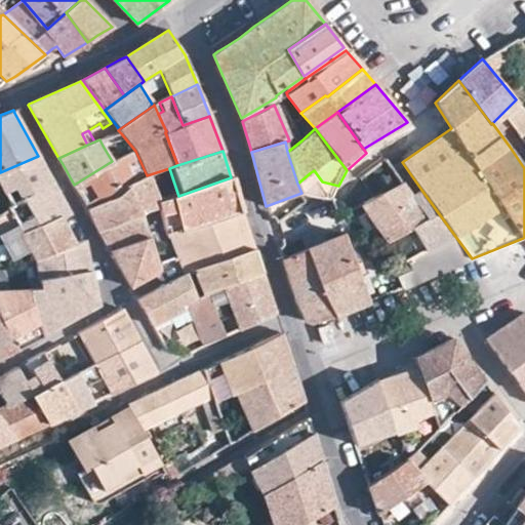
[(112,161),(74,185),(89,209),(117,198),(130,188),(128,185),(142,177),(131,152),(123,156),(112,161)]
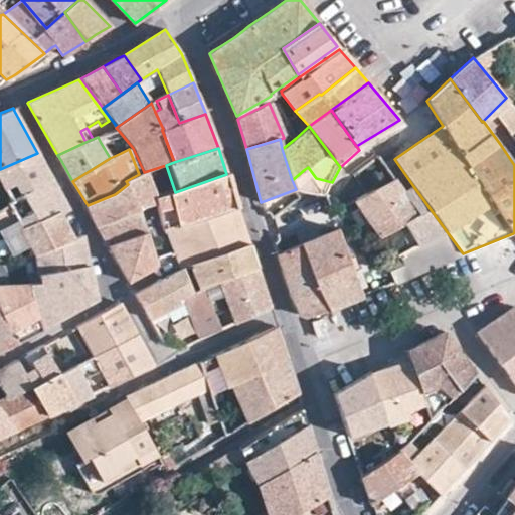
[(59,214),(69,210),(37,153),(0,169),(0,175),(12,202),(8,205),(22,229),(58,213),(59,214)]
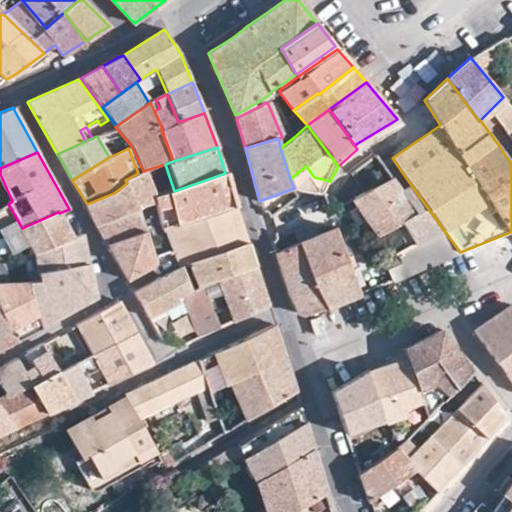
[(351,173),(364,192),(390,178),(381,164),(375,155),(351,173)]
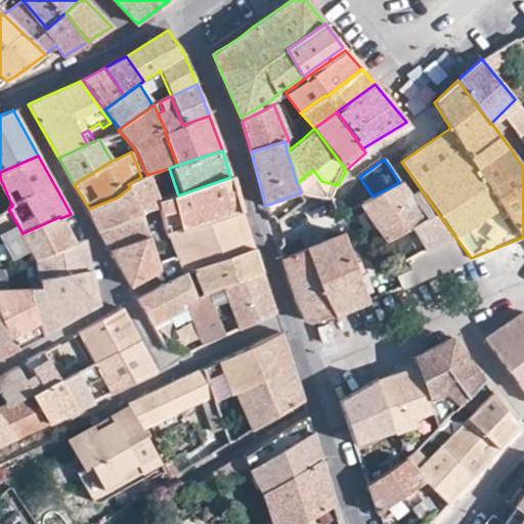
[(331,200),(338,185),(321,181),(313,170),(310,172),(297,183),(301,192),(331,199),(331,200)]
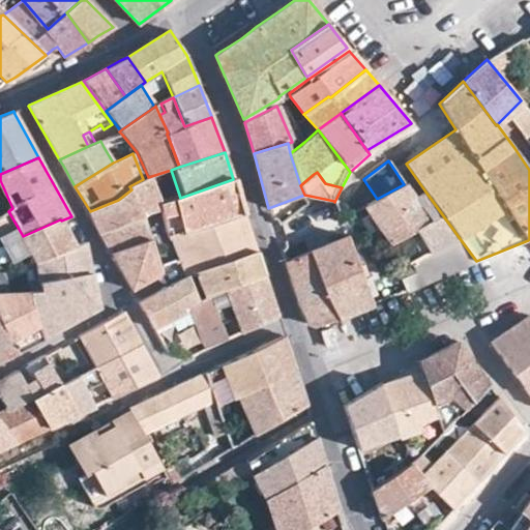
[(140,209),(159,201),(148,177),(143,179),(129,186),(131,189),(140,209)]
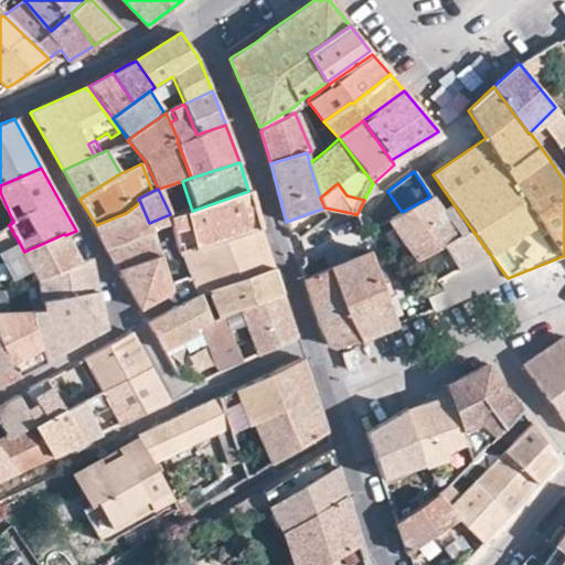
[(171,217),(172,222),(179,254),(181,253),(259,227),(248,191),(192,211),(171,217)]
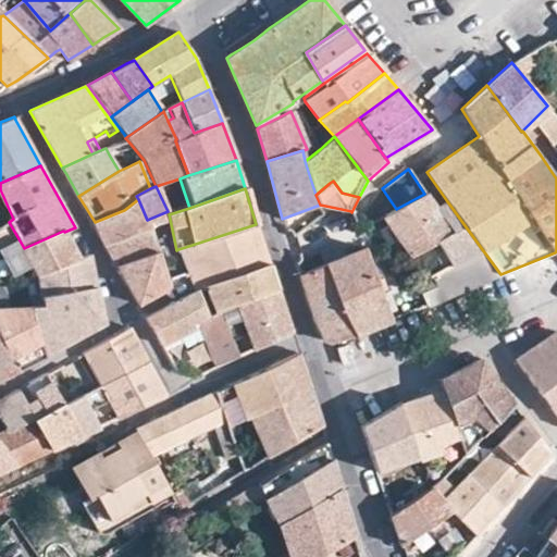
[(0,229),(9,222),(13,219),(0,189),(0,229)]
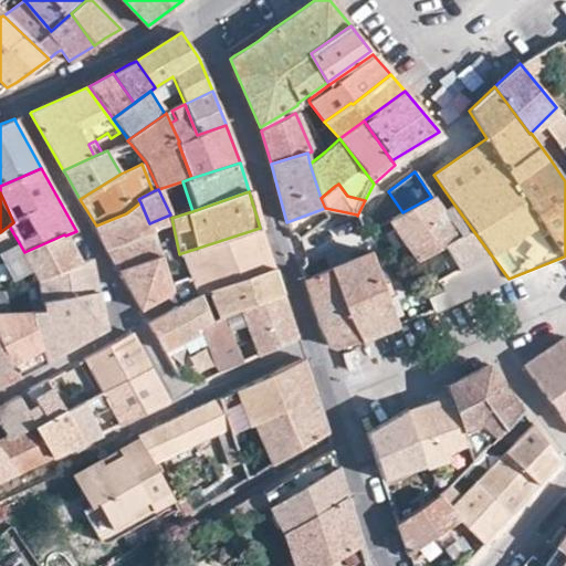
[(431,197),(402,212),(389,220),(417,261),(444,245),(461,236),(442,212),(431,197)]
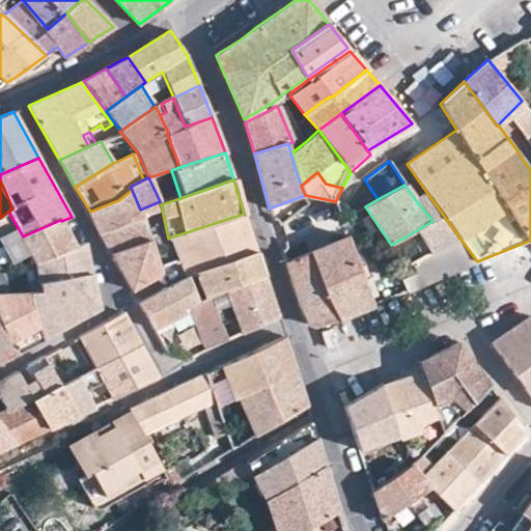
[(144,216),(140,210),(132,190),(118,200),(90,212),(101,232),(144,216)]
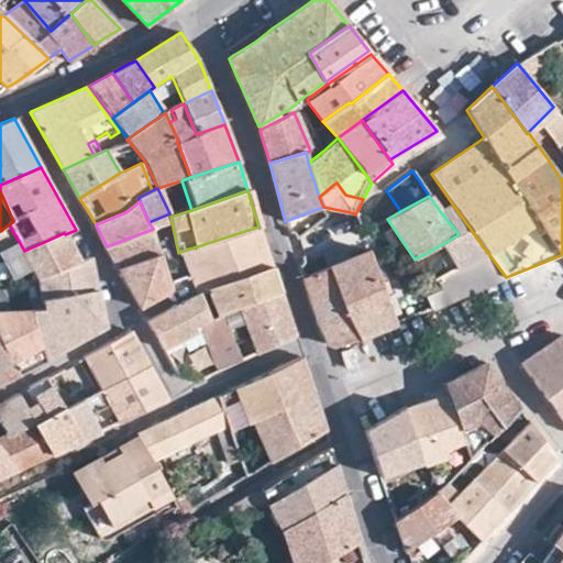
[(457,268),(487,252),(452,203),(440,211),(459,234),(442,244),(455,266),(457,268)]
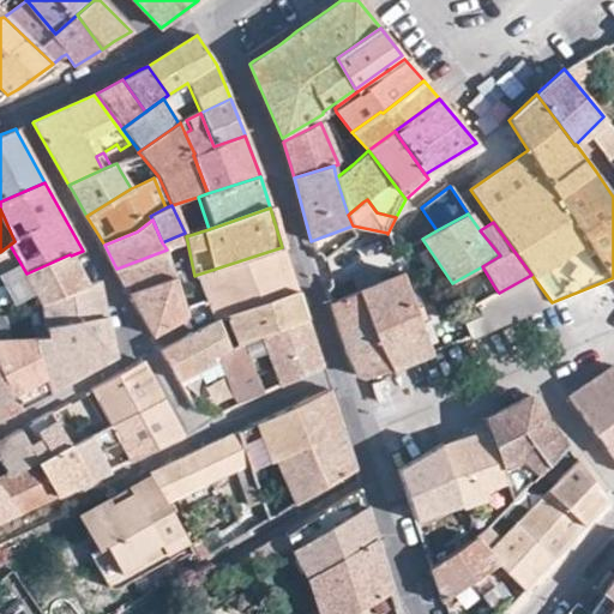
[(167,250),(187,241),(186,236),(185,233),(162,242),(167,250)]
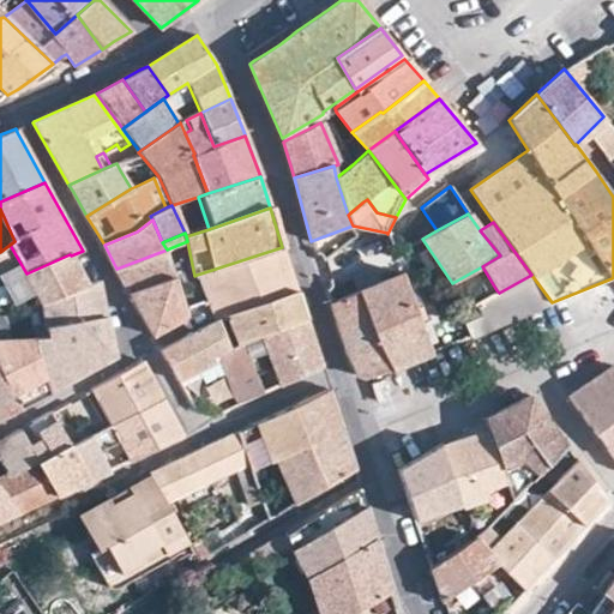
[(26,274),(10,245),(0,252),(0,271),(1,274),(0,272),(0,274),(16,302),(37,292),(42,302),(86,287),(86,286),(71,256),(70,254),(26,274)]
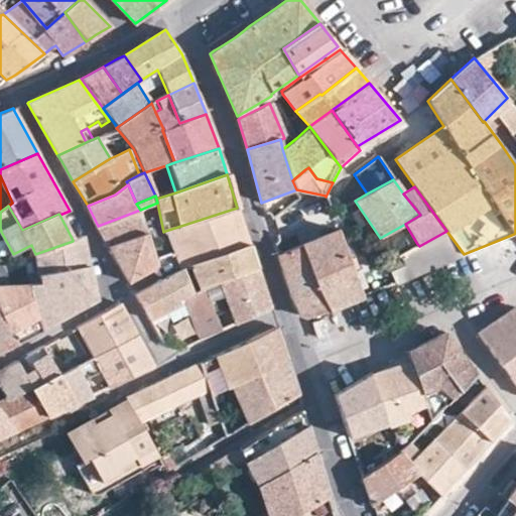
[(190,265),(249,246),(237,208),(165,231),(175,255),(180,269),(182,268),(183,270),(191,267),(190,265)]
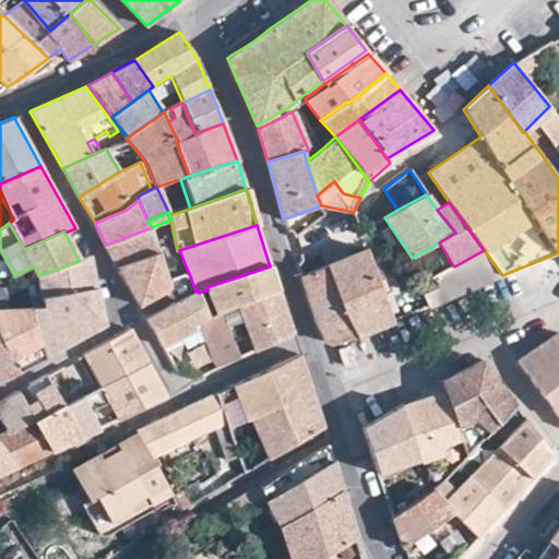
[(117,268),(157,252),(152,227),(106,245),(110,256),(116,265),(117,268)]
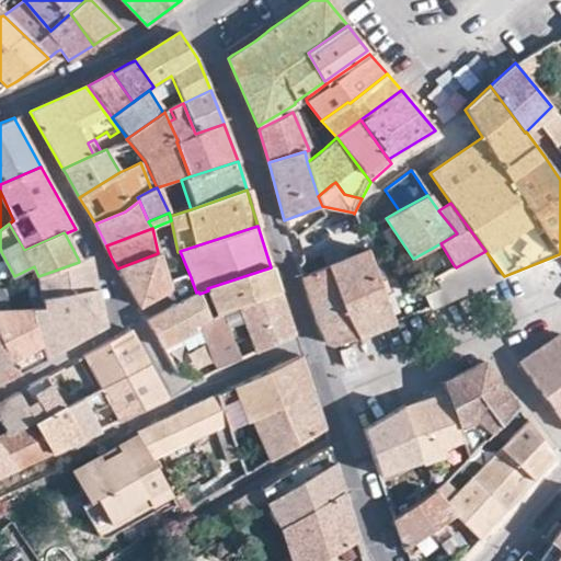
[(368,250),(328,266),(357,336),(364,335),(395,322),(368,250)]
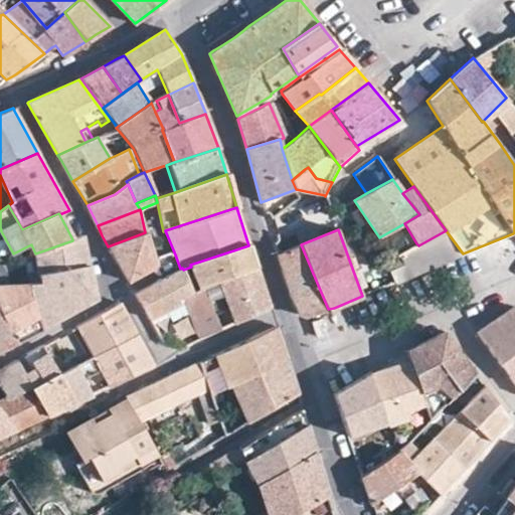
[(404,268),(408,276),(447,260),(460,254),(463,253),(446,230),(418,245),(416,243),(385,261),(390,273),(404,268)]
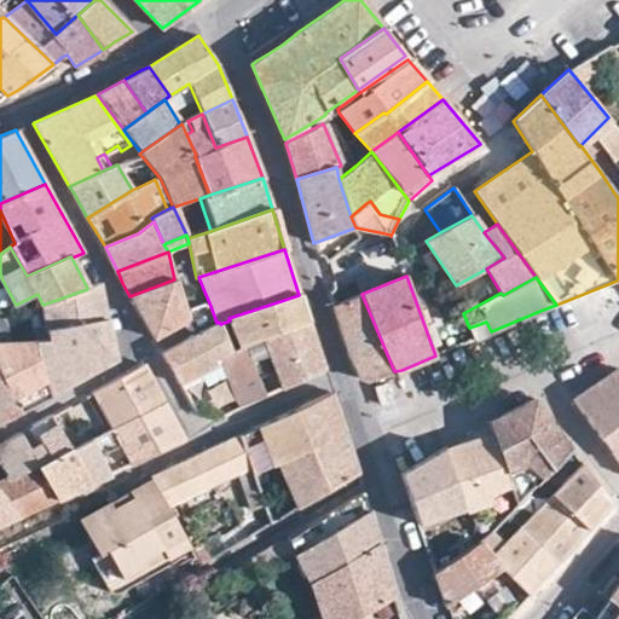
[(187,314),(174,279),(129,296),(140,316),(152,335),(152,337),(184,320),(187,314)]
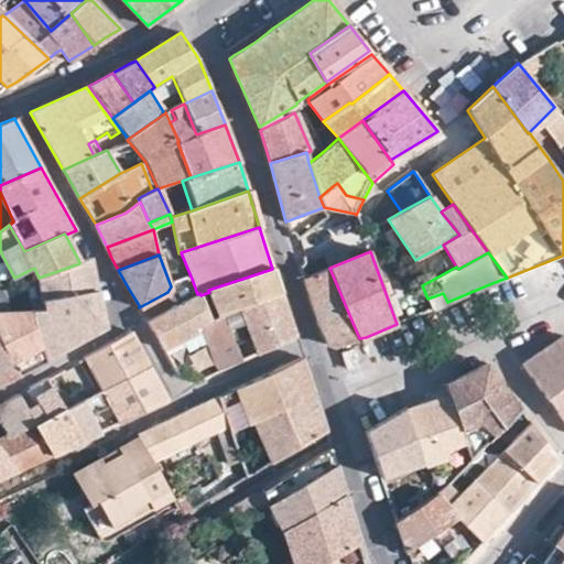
[(79,263),(39,278),(41,302),(97,291),(91,259),(90,257),(79,262),(79,263)]
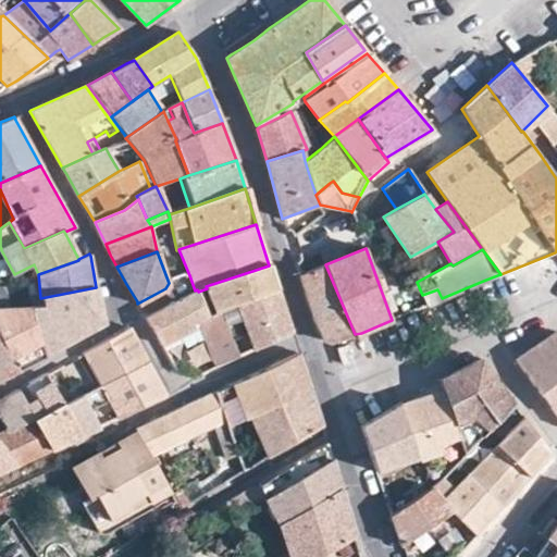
[(355,334),(325,264),(299,276),(310,310),(322,338),(324,339),(327,341),(330,342),(333,342),(336,342),(342,339),(355,334)]
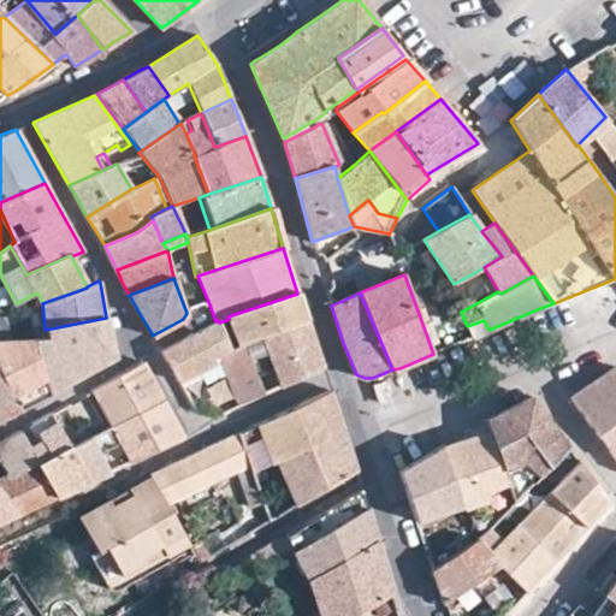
[(243,345),(307,321),(297,294),(227,317),(229,319),(240,347),(243,345)]
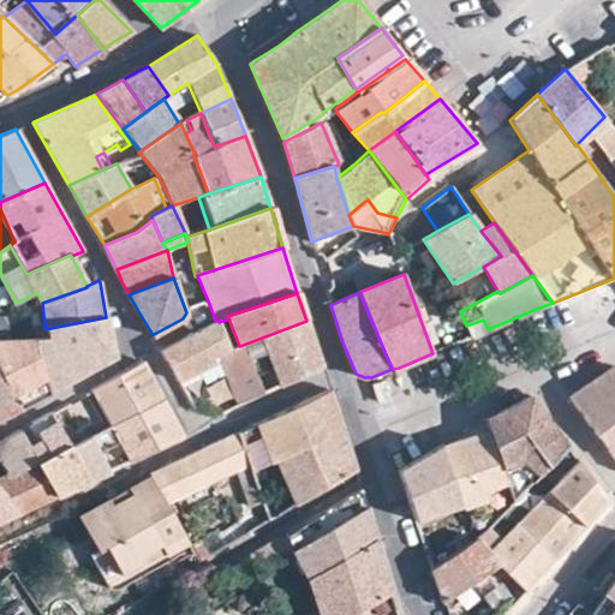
[(35,338),(49,392),(114,354),(106,317),(45,329),(46,336),(35,338)]
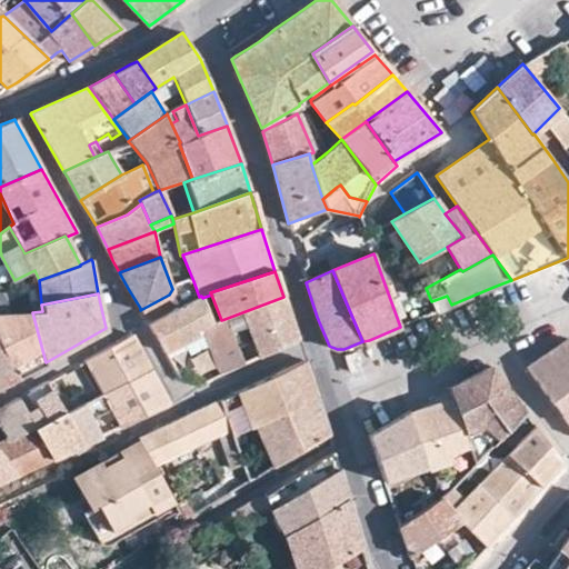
[(225,319),(221,320),(213,323),(202,298),(201,296),(199,297),(149,325),(165,352),(202,333),(220,375),(243,365),(238,350),(225,319)]
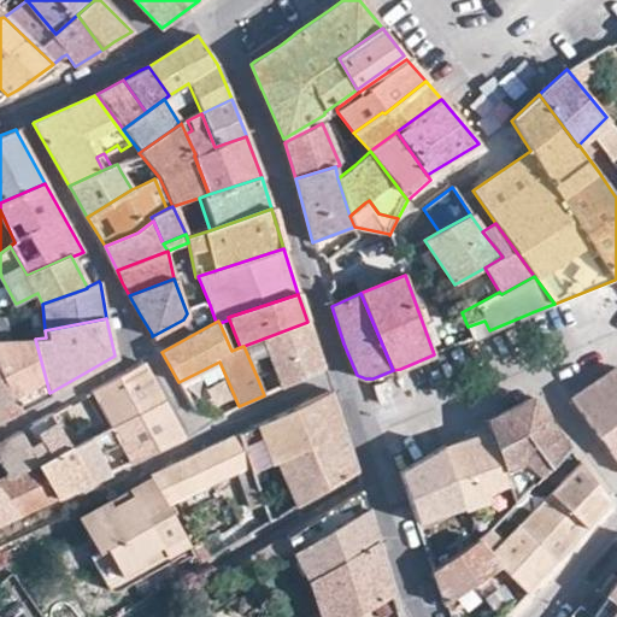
[(474,338),(489,330),(485,321),(468,327),(472,336),(474,338)]
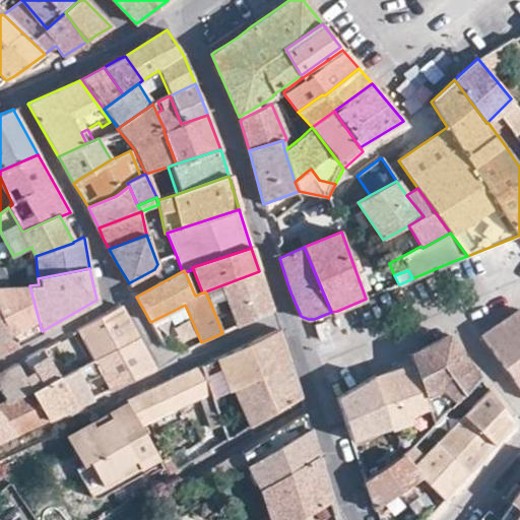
[(259,271),(205,291),(217,320),(232,314),(237,326),(270,311),(271,308),(259,271)]
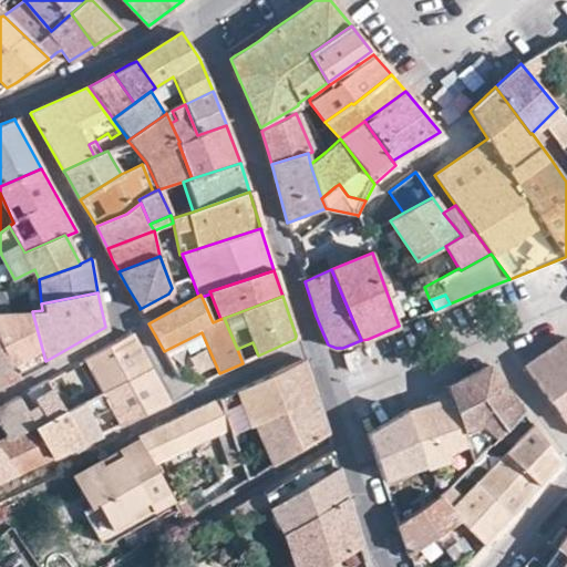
[(9,313),(0,315),(0,340),(1,342),(19,378),(47,363),(45,361),(32,311),(9,313)]
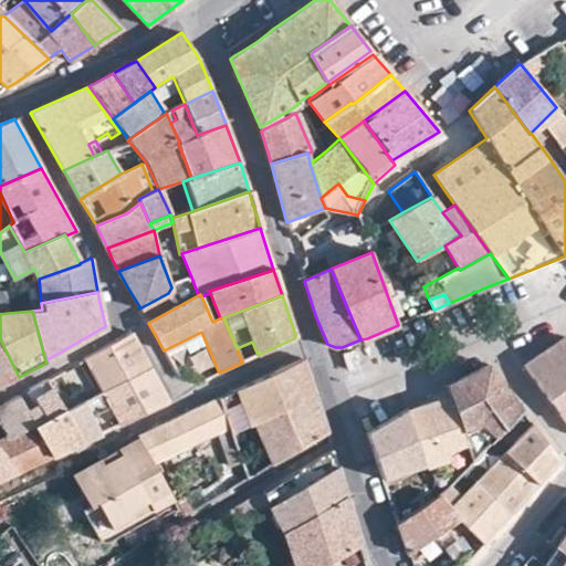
[(121,425),(168,402),(130,332),(85,358),(121,425)]
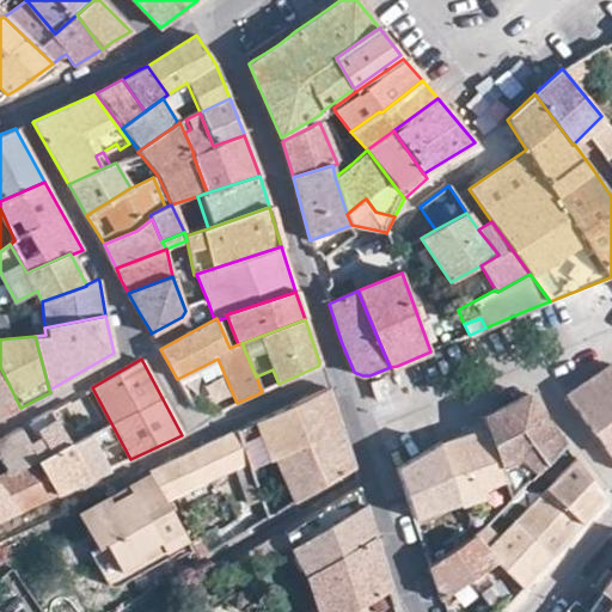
[(611,366),(611,365),(567,395),(606,448),(611,457),(611,366)]
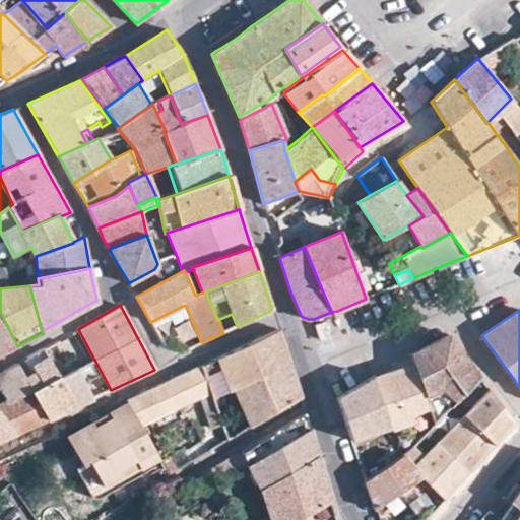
[(0,354),(17,346),(1,314),(0,314),(0,354)]
